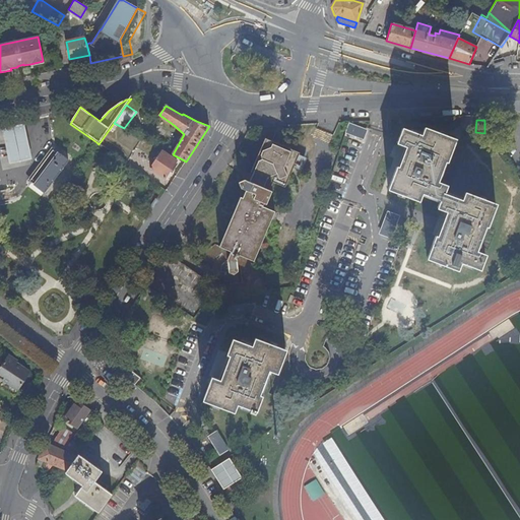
[(448,211),(441,232),(438,238),(437,237),(428,259),(457,271),(461,262),(480,269),(485,255),(476,251),(486,225),(489,226),(497,204),(467,193),(464,201),(445,194),(448,185),(439,182),(446,163),(448,163),(457,139),(425,128),(423,135),(402,128),(396,144),(405,148),(398,167),(397,166),(388,189),(419,201),(421,195),(441,202),(439,208),(448,211)]
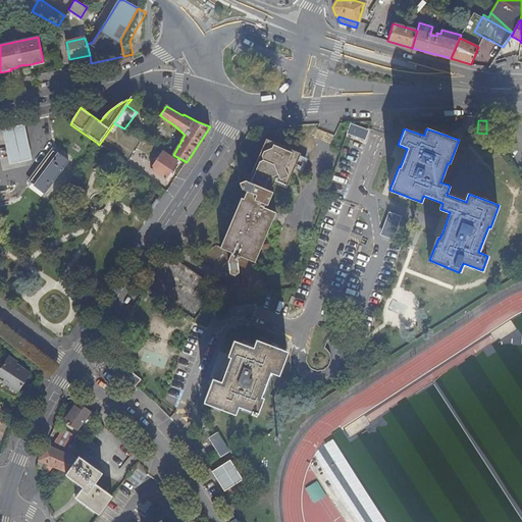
[(216,299),(263,293),(261,274),(251,271),(250,263),(254,264),(275,214),(262,209),(264,206),(266,207),(272,194),(269,193),(273,184),(285,189),(300,154),(265,141),(251,175),(253,175),(250,184),(245,183),(238,185),(241,192),(246,193),(243,201),(240,200),(219,250),(214,248),(202,256),(202,263),(208,265),(221,256),(223,252),(230,255),(226,262),(228,275),(233,277),(238,273),(238,272),(241,271),(242,284),(214,288),(216,299)]
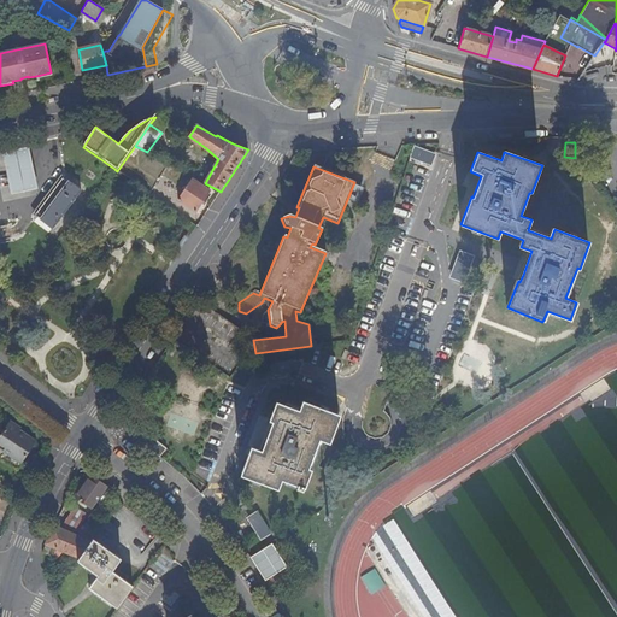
[(83,192),(64,177),(36,213),(54,228),(83,192)]
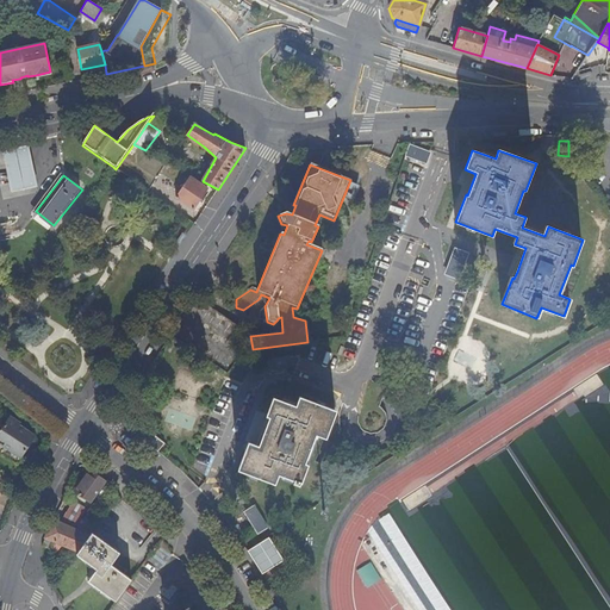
[(197,212),(210,188),(191,176),(176,198),(197,212)]
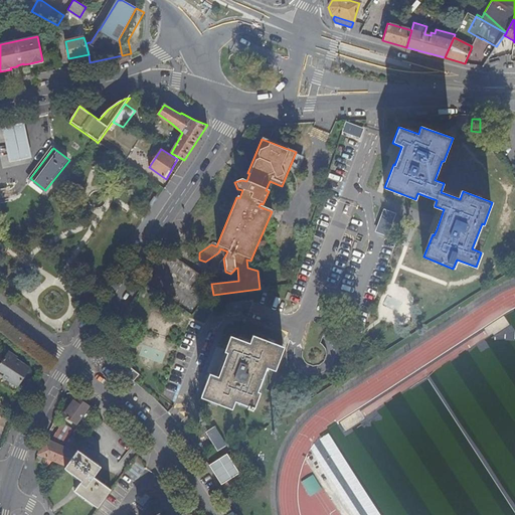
[(386,236),(394,215),(384,211),(375,231),(386,236)]
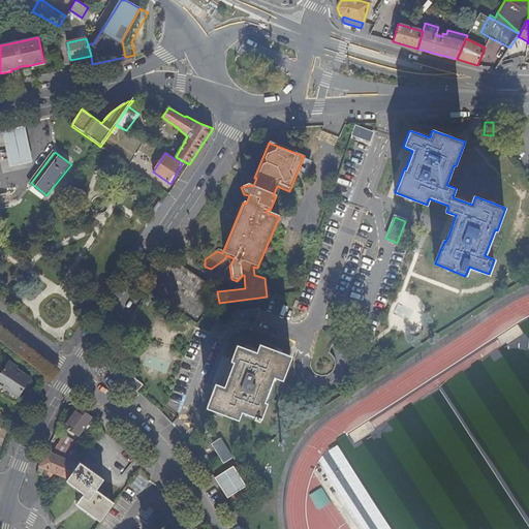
[(226,255),(224,259),(229,266),(234,258),(226,255)]
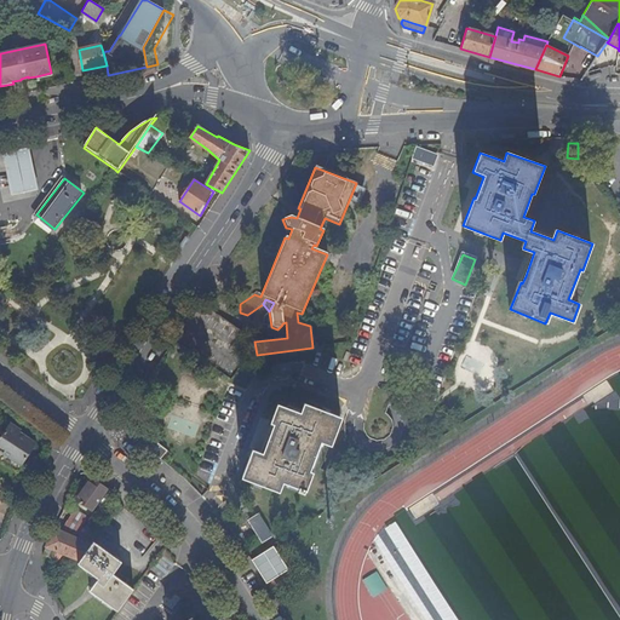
[(252,451),(241,477),(277,491),(281,481),(298,488),(298,491),(303,493),(311,472),(308,471),(320,440),(329,443),(340,418),(305,403),(302,414),(279,405),(271,422),(275,424),(263,454),(252,451)]
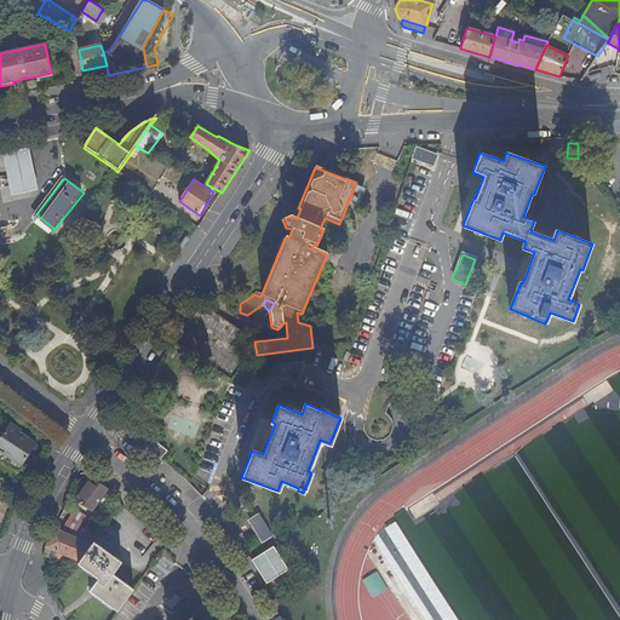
[(21,430),(10,423),(0,437),(0,451),(22,465),(36,443),(27,437),(19,432),(21,430)]
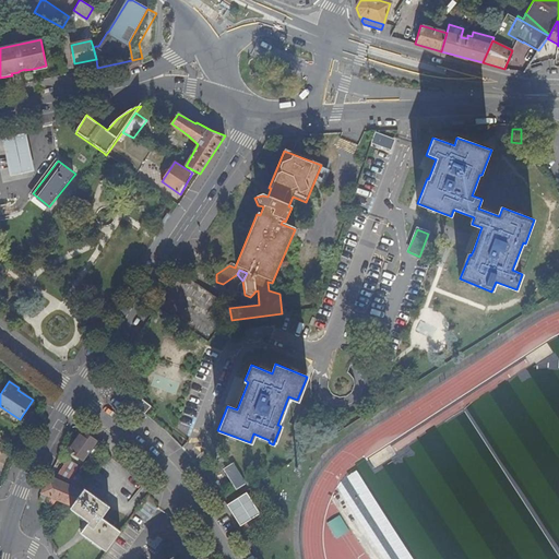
[(146,414),(152,405),(138,394),(131,402),(146,414)]
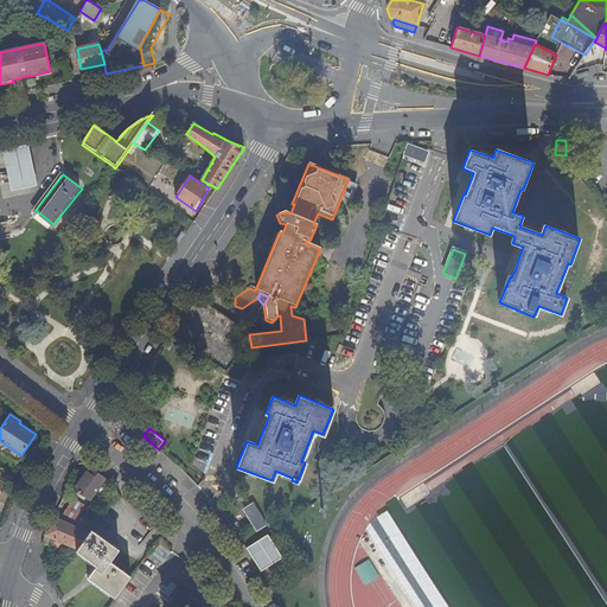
[(21,455),(0,441),(0,451),(18,462),(21,455)]
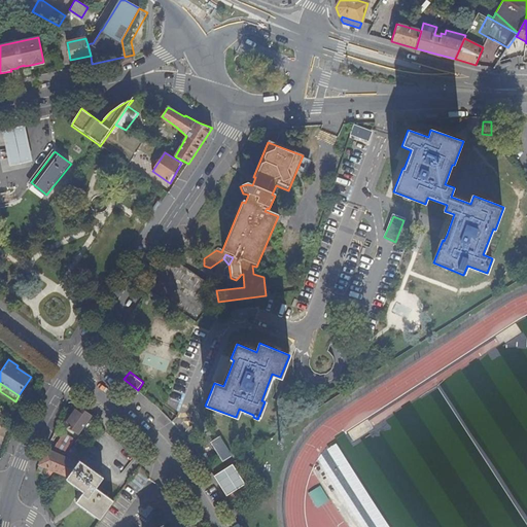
[(79,434),(91,418),(92,416),(78,407),(65,424),(79,434)]
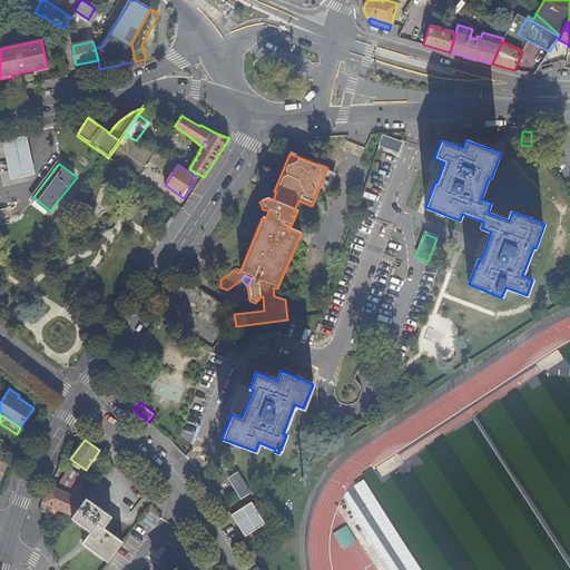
[(75,485),(81,474),(68,468),(61,479),(75,485)]
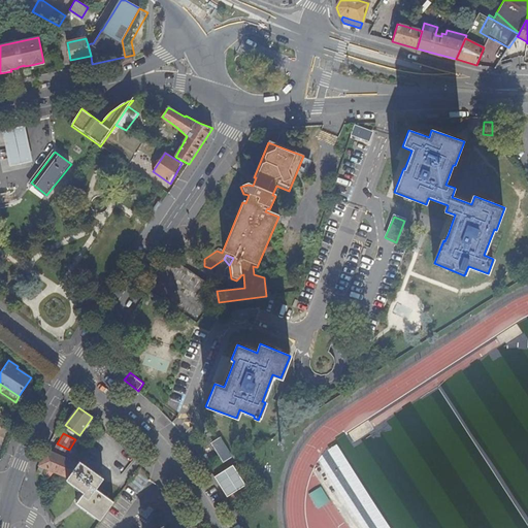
[(232,456),(220,437),(211,442),(223,462),(232,456)]
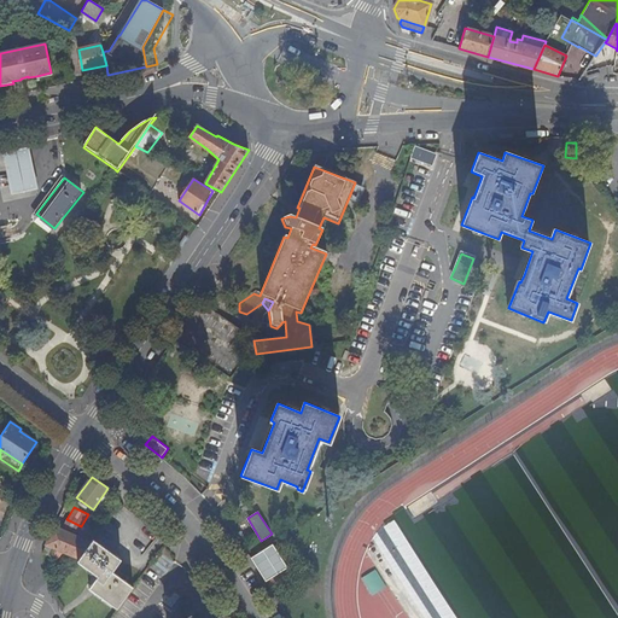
[(75,534),(81,526),(66,519),(66,518),(62,526),(75,534)]
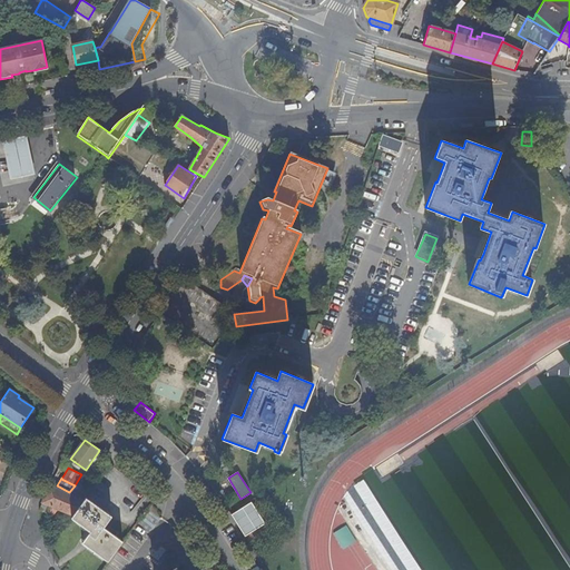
[(74,516),(84,502),(50,485),(45,498),(42,503),(53,508),(58,509),(74,516)]
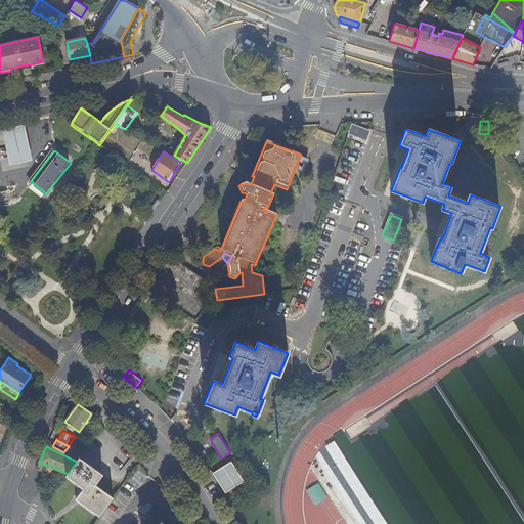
[(99,517),(114,498),(95,485),(102,475),(79,457),(77,462),(68,474),(66,476),(83,488),(75,499),(99,517)]
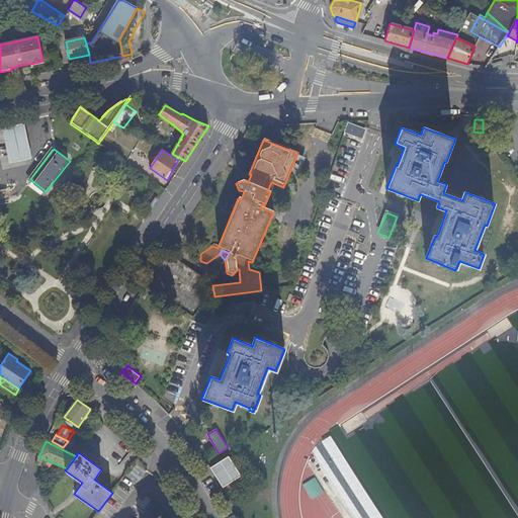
[(49,461),(38,457),(35,464),(45,467),(49,461)]
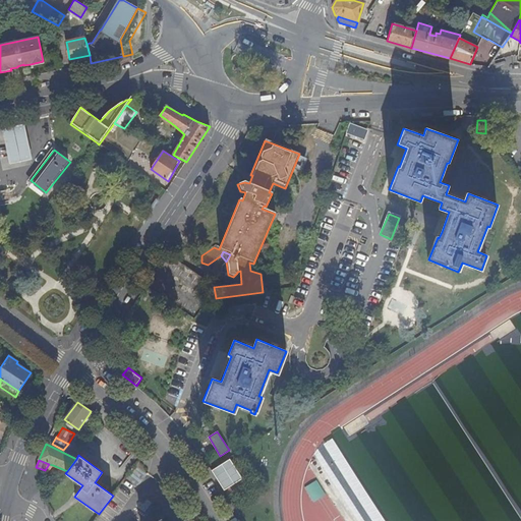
[(230,462),(212,473),(224,493),(242,481),(230,462)]
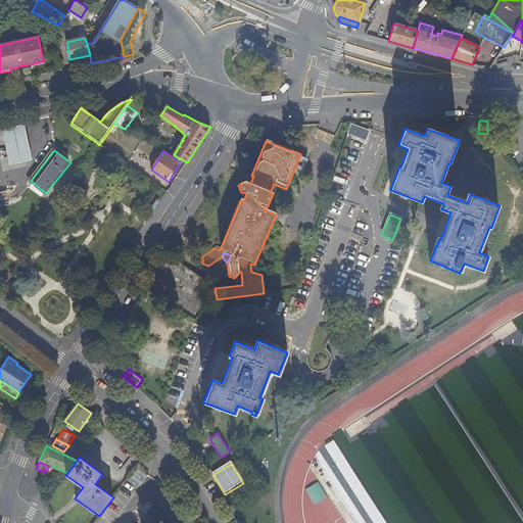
[(326,496),(318,482),(305,489),(315,504),(326,496)]
